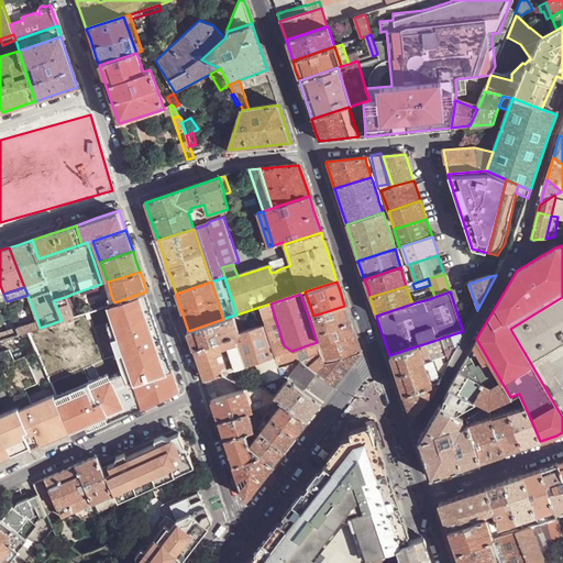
[(62,320),(76,316),(68,296),(54,300),(62,320)]
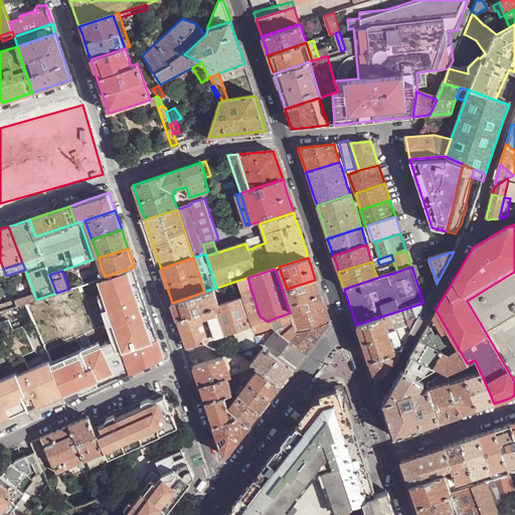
[(486,333),(514,315),(514,272),(467,301),(486,333)]
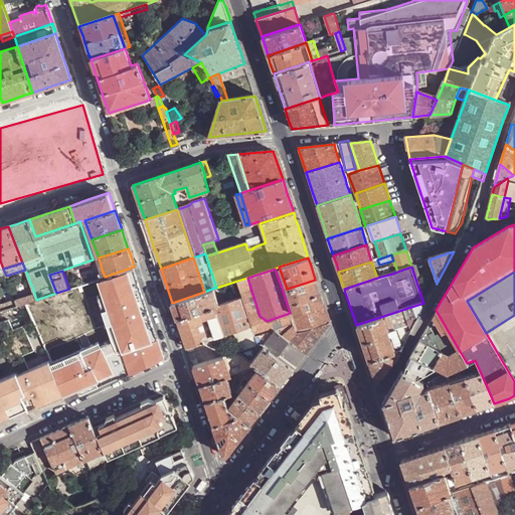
[(306,354),(311,347),(304,340),(304,341),(297,333),(291,314),(290,313),(267,321),(260,316),(247,278),(237,281),(238,284),(243,297),(251,326),(255,336),(259,346),(261,345),(264,347),(276,331),(306,354)]
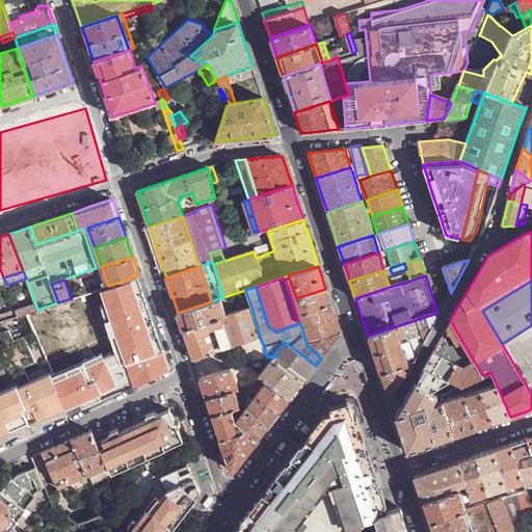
[(328,298),(325,289),(296,298),(304,322),(334,313),(328,298)]
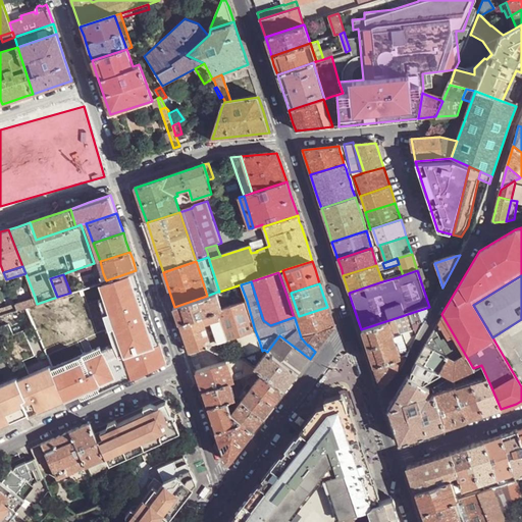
[(177,316),(180,322),(201,315),(209,313),(222,308),(217,292),(207,296),(174,307),(177,316)]
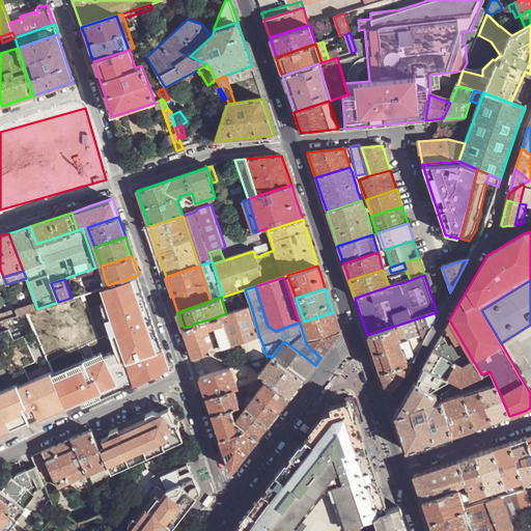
[(37,309),(35,302),(16,309),(18,315),(28,312),(37,309)]
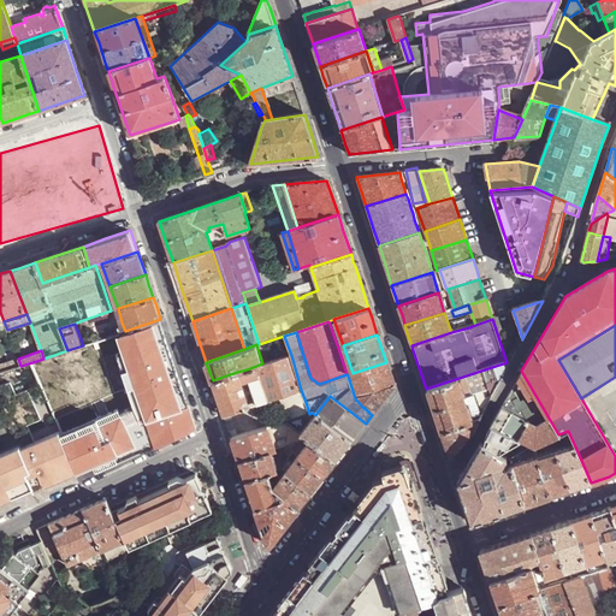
[(301,390),(291,355),(262,363),(247,369),(258,404),(271,400),(283,396),(301,390)]
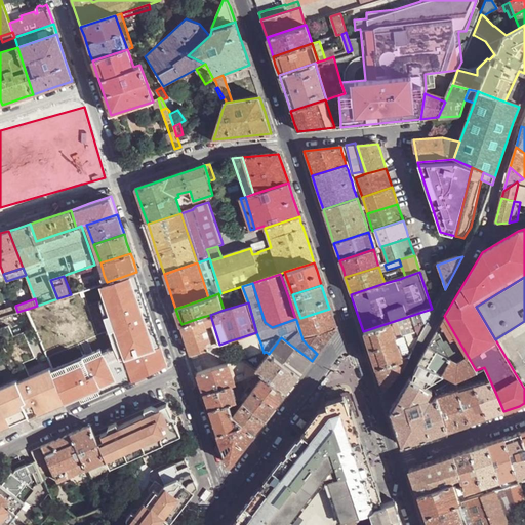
[(0,318),(17,312),(15,306),(0,311),(0,318)]
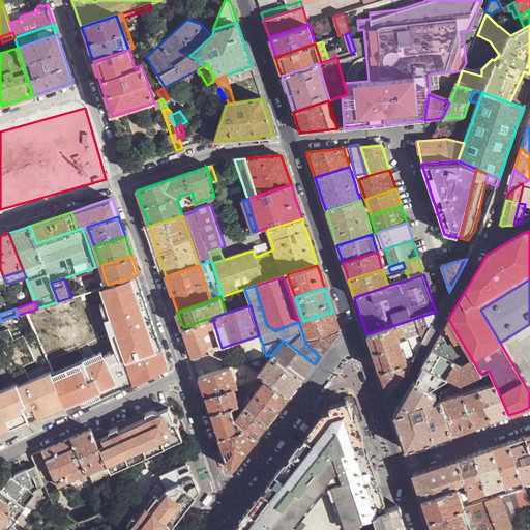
[(334,319),(332,312),(303,321),(299,323),(305,343),(340,331),(334,319)]
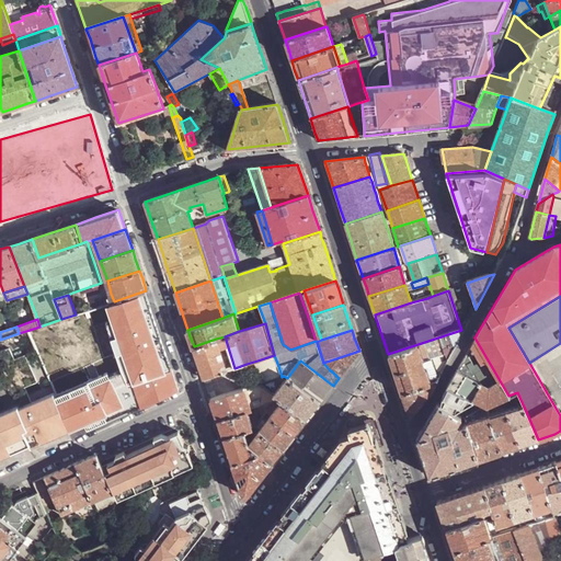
[(464,334),(461,330),(388,354),(397,381),(401,393),(437,381),(439,377),(464,334)]
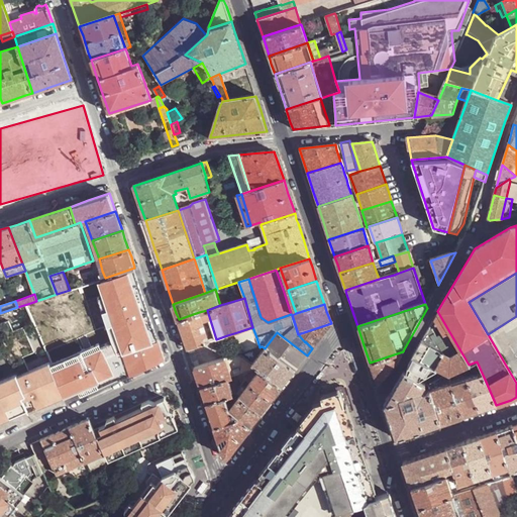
[(216,339),(207,310),(199,312),(209,341),(216,339)]
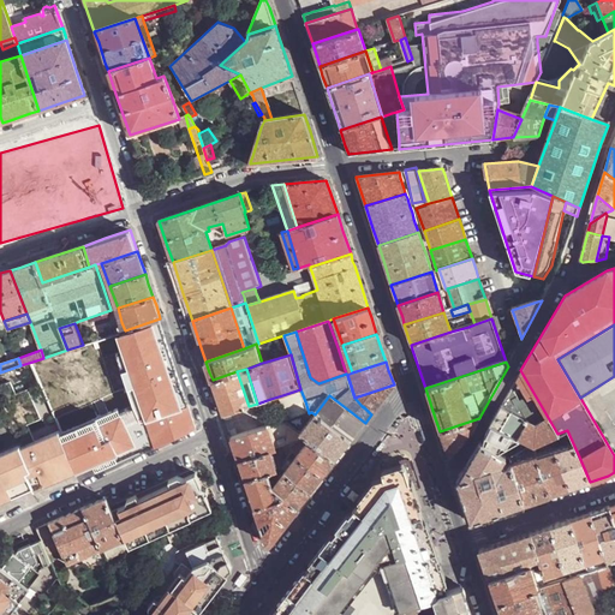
[(533,445),(557,434),(520,370),(515,377),(529,399),(513,407),(512,410),(501,405),(491,423),(519,437),(532,445),(533,445)]
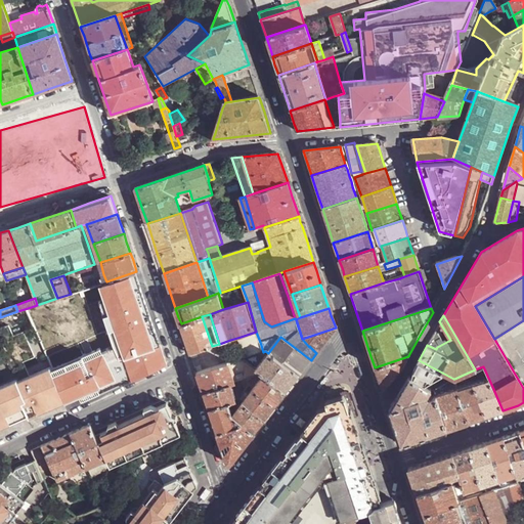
[(186,341),(190,353),(204,349),(212,346),(202,316),(181,323),(186,341)]
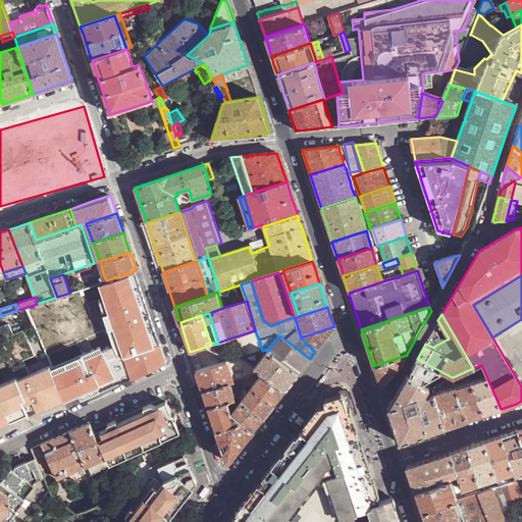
[(153,324),(76,349),(83,366),(159,342),(153,324)]
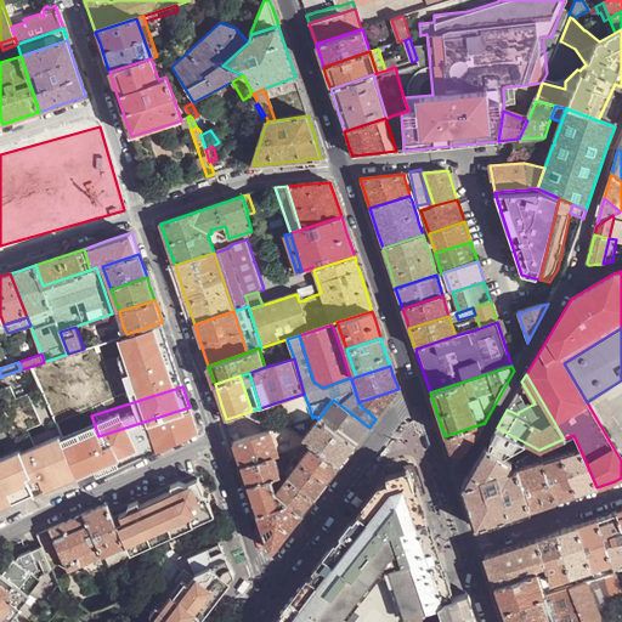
[(375,419),(399,389),(358,402),(367,412),(367,411),(375,419)]
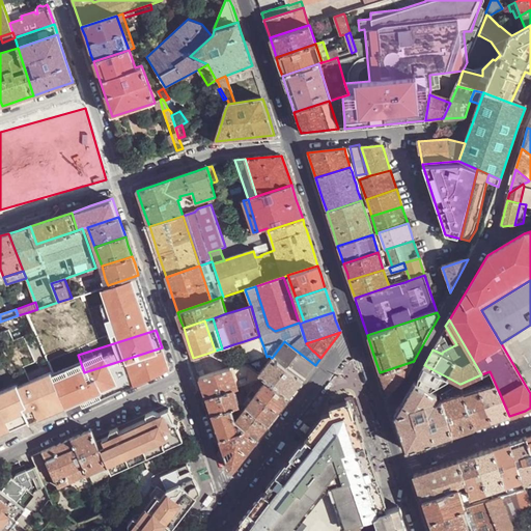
[(263,346),(259,336),(244,341),(247,351),(263,346)]
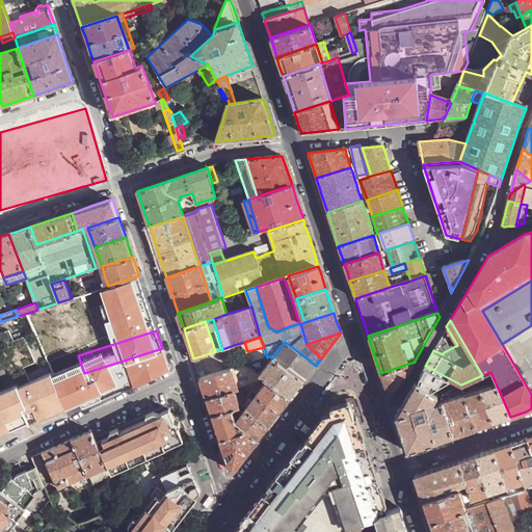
[(303,382),(316,366),(285,342),(272,358),(303,382)]
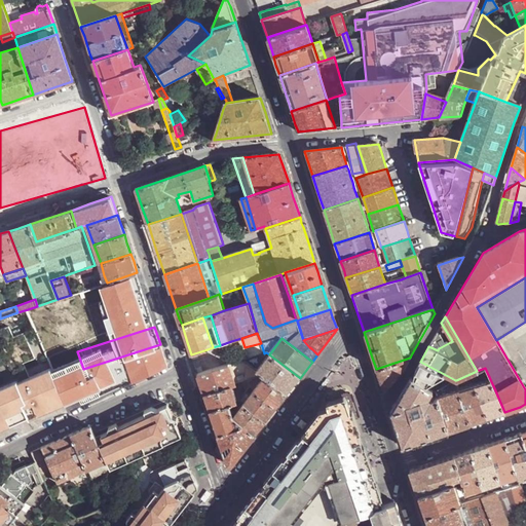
[(164,353),(162,345),(125,358),(134,381),(168,365),(164,353)]
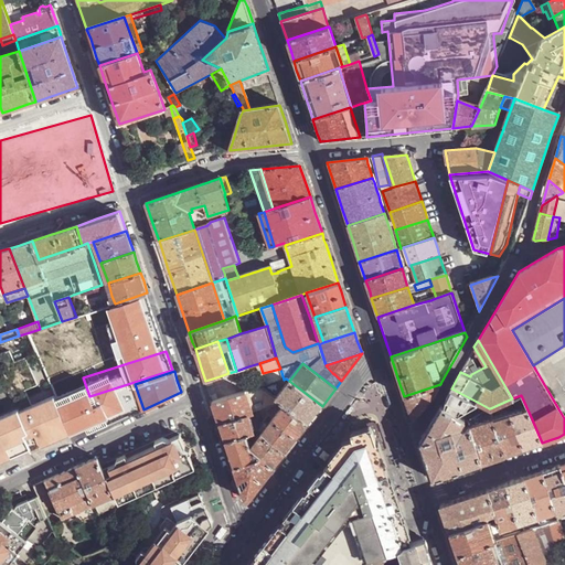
[(248,382),(251,390),(253,390),(262,386),(266,385),(264,376),(248,382)]
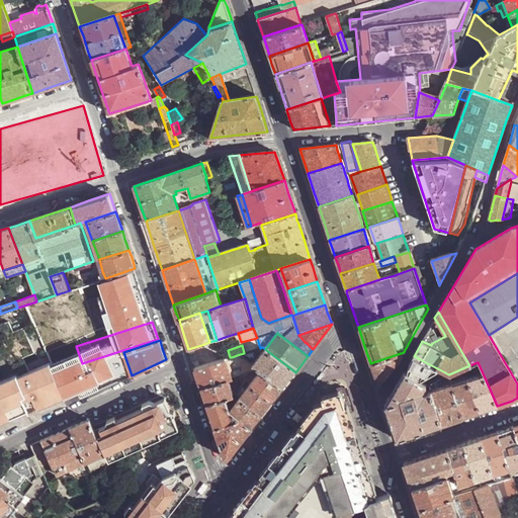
[(283,389),(295,372),(265,349),(253,364),(258,369),(260,370),(283,389)]
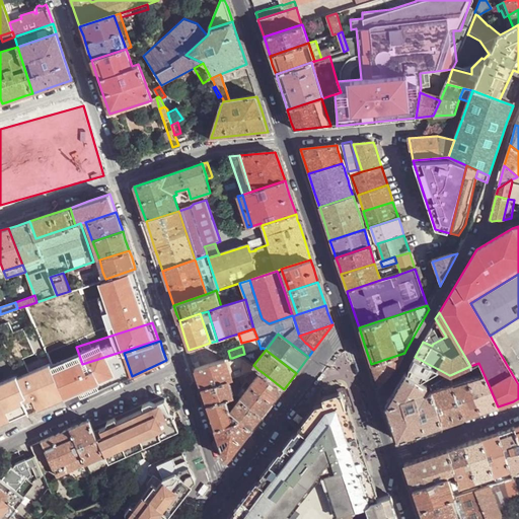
[(375,377),(378,386),(379,387),(399,364),(404,353),(371,364),(375,377)]
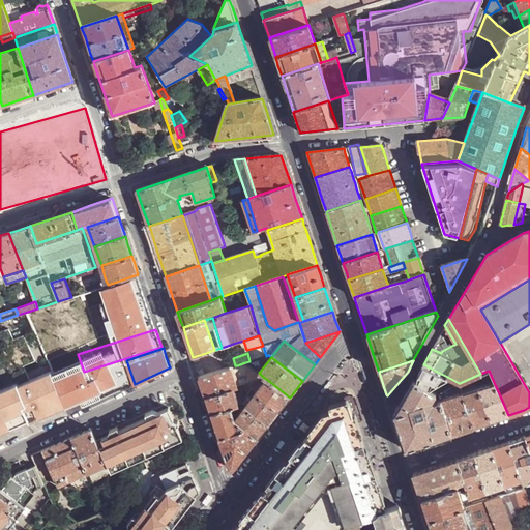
[(252,382),(264,378),(259,373),(251,367),(246,363),(252,382)]
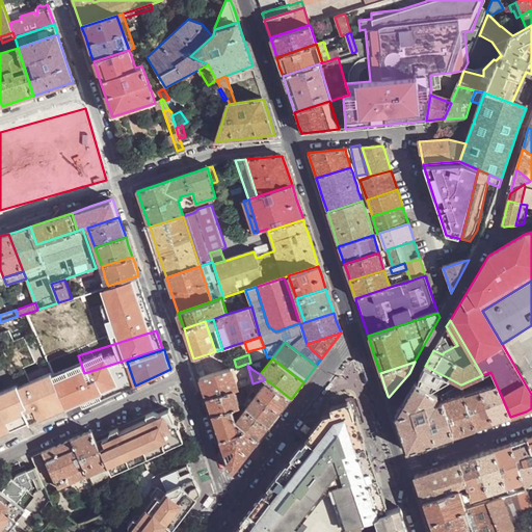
[(449,378),(425,366),(421,372),(419,381),(416,381),(416,382),(436,394),(449,378)]
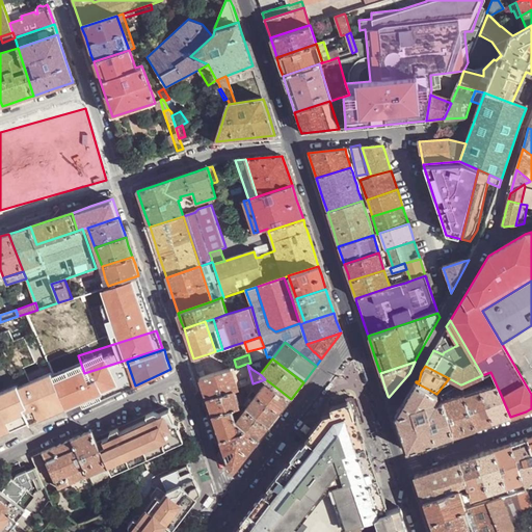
[(244,387),(238,367),(236,367),(233,369),(201,379),(204,391),(207,399),(234,390),(244,387)]
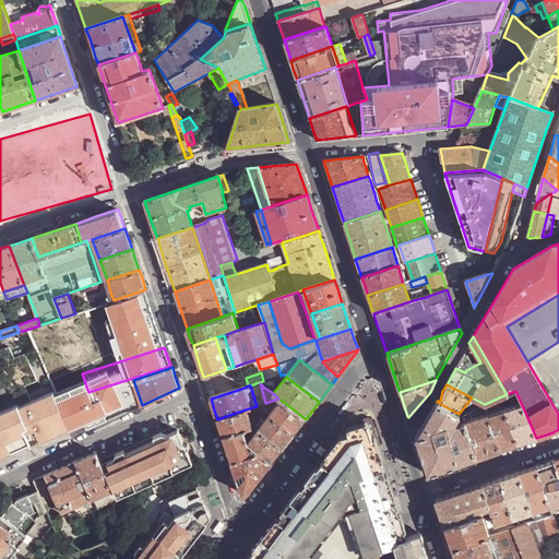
[(32,443),(52,436),(70,426),(64,411),(61,403),(55,389),(21,404),(20,403),(0,411),(0,453),(31,440),(32,443)]
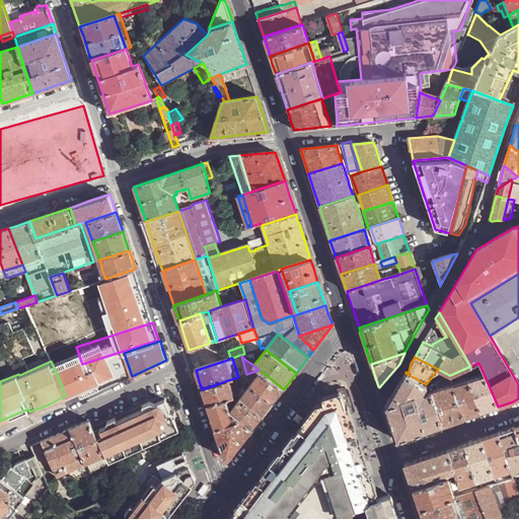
[(261,371),(250,384),(274,402),(284,389),(261,371)]
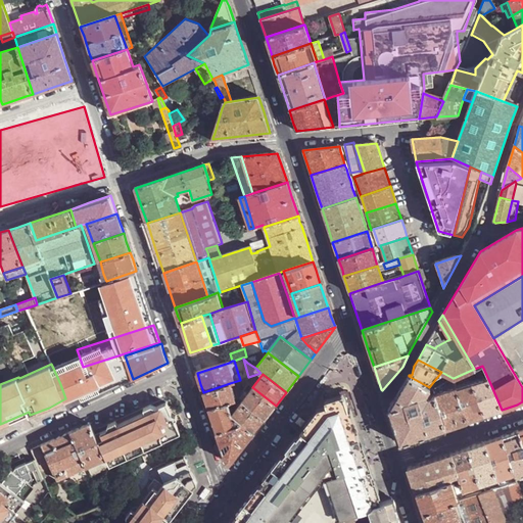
[(409,376),(388,409),(427,396),(426,393),(430,387),(429,387),(409,376)]
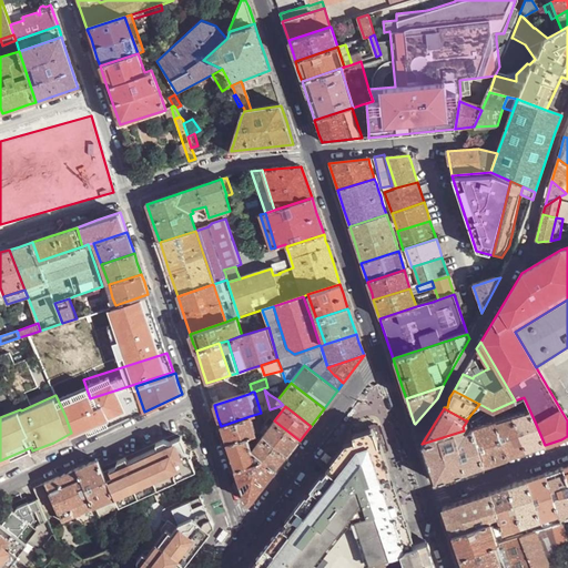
[(535,447),(545,445),(535,422),(529,409),(513,415),(526,450),(535,447)]
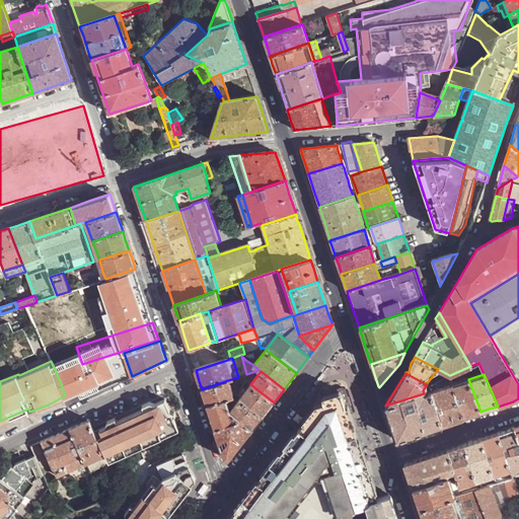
[(444,384),(452,380),(450,375),(449,375),(442,379),(444,384)]
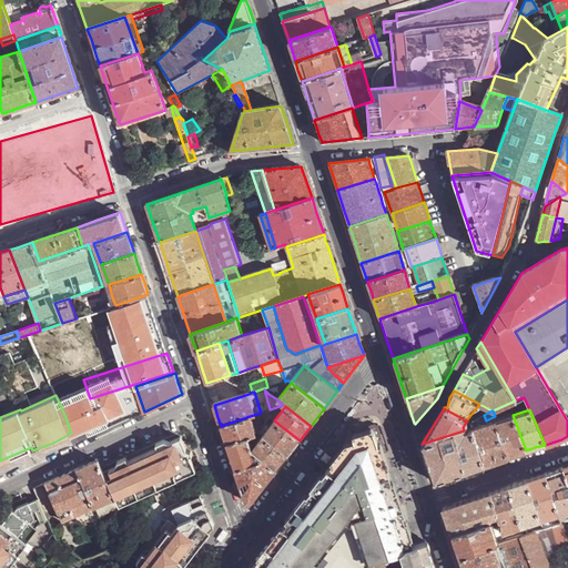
[(526,450),(513,415),(496,419),(507,457),(517,454),(526,450)]
